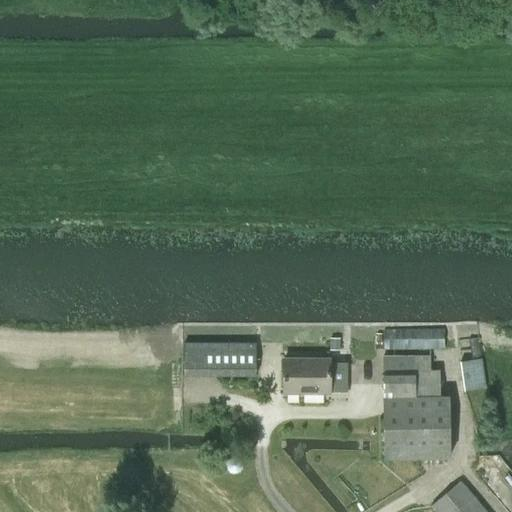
[(384,331),(384,351),(450,349),(450,329),(384,331)]
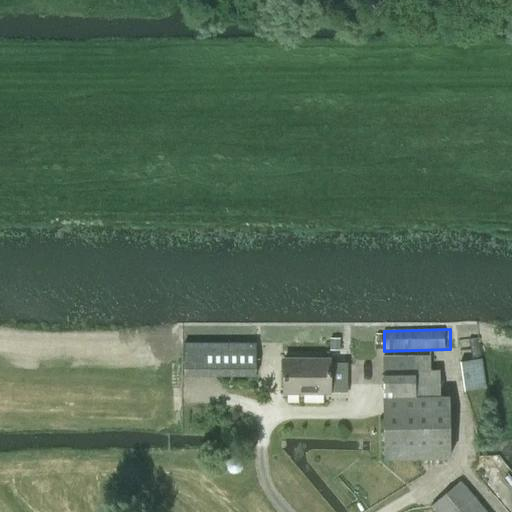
[(183,343),(183,376),(255,376),(255,344),(183,343)]
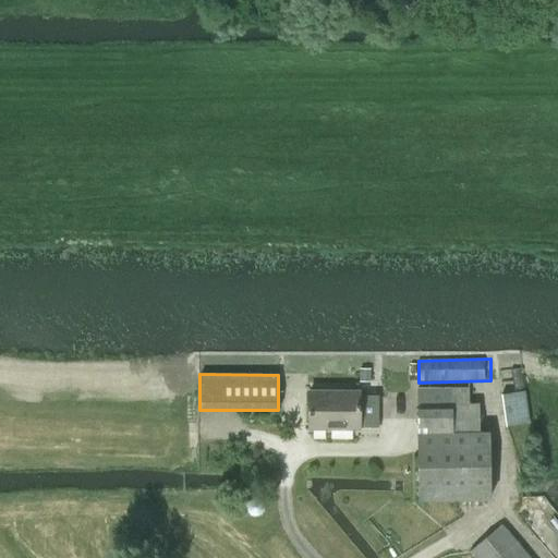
[(417,428),(417,447),(477,446),(477,429),(478,405),(469,404),(469,388),(416,388),(417,428)]
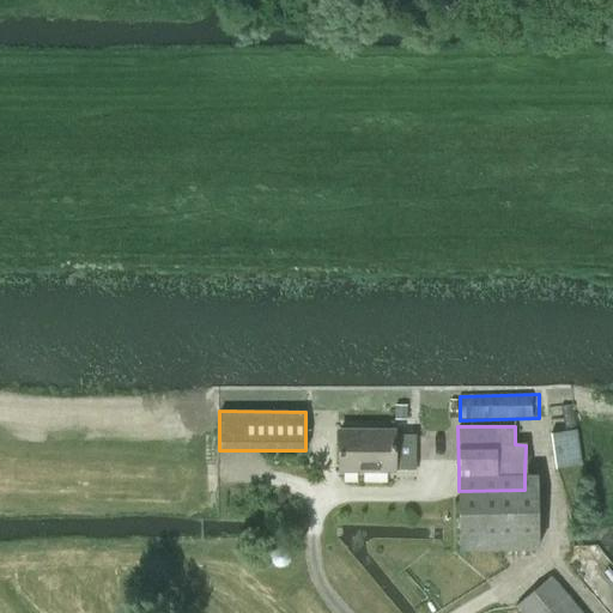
[(551,434),(556,468),(581,463),(576,429),(551,434)]
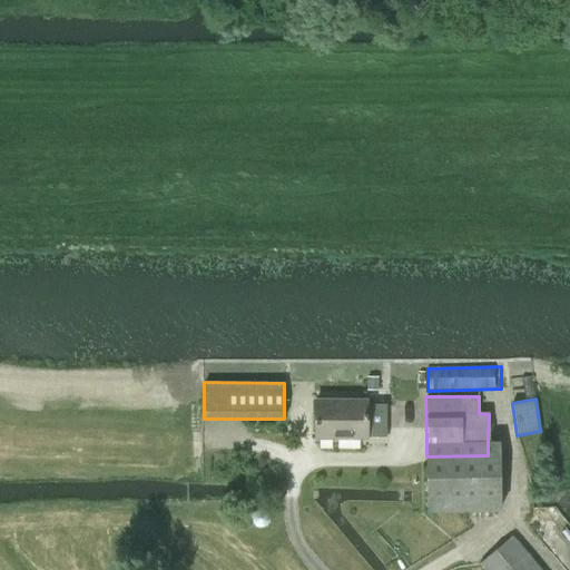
[(366,438),(366,436),(385,436),(385,404),(366,404),(366,400),(315,400),(315,438),(366,438)]
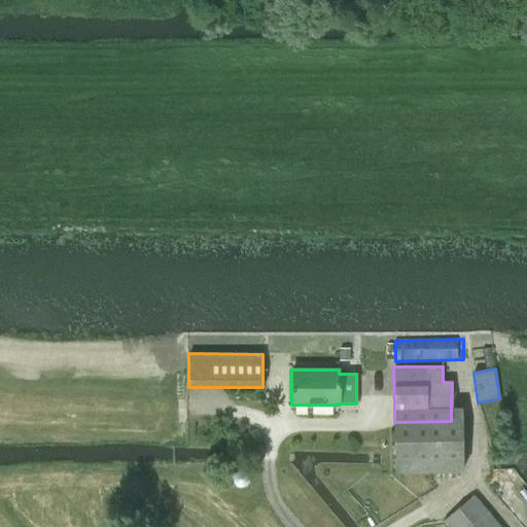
[(526,526),(526,515),(456,431),(355,517),(363,526),(526,526)]
